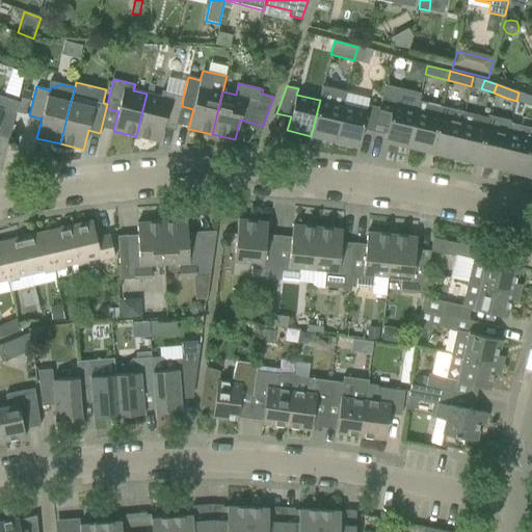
[(320,100),(311,136),(334,141),(343,105),(344,105),(347,91),(323,86),(319,100),(320,100)]
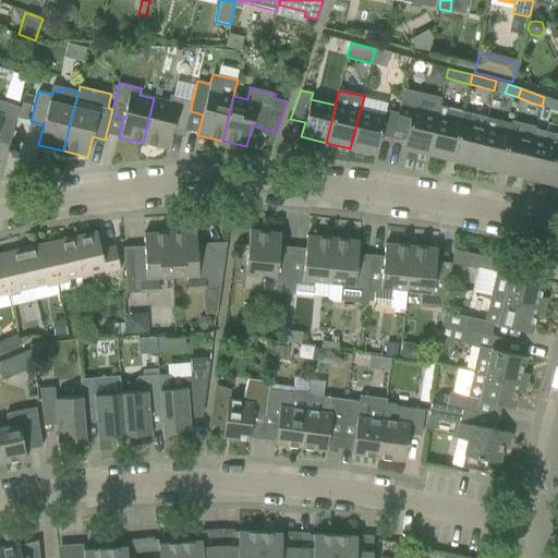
[(398,113),(392,138),(404,142),(403,145),(410,147),(408,149),(427,154),(436,117),(439,106),(438,106),(440,99),(416,94),(414,102),(401,99),(398,113)]
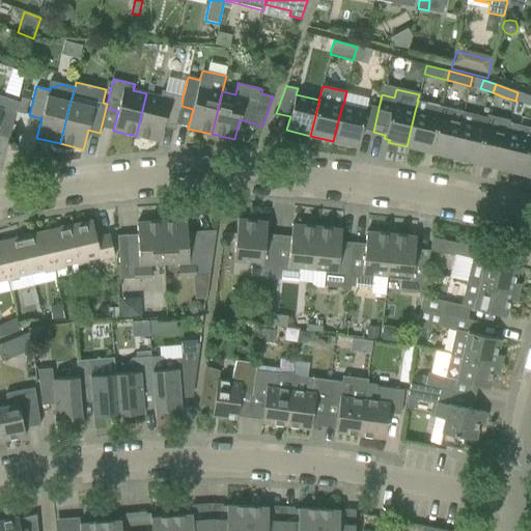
[(160,96),(146,93),(136,136),(160,141),(164,122),(176,126),(180,106),(182,106),(183,96),(162,90),(160,96)]
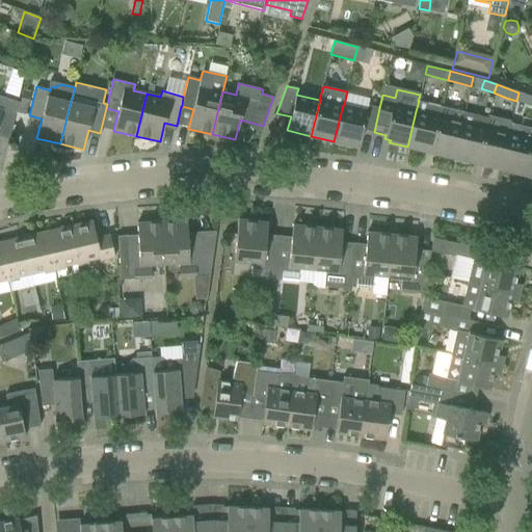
[(23,91),(19,106),(27,108),(30,94),(23,91)]
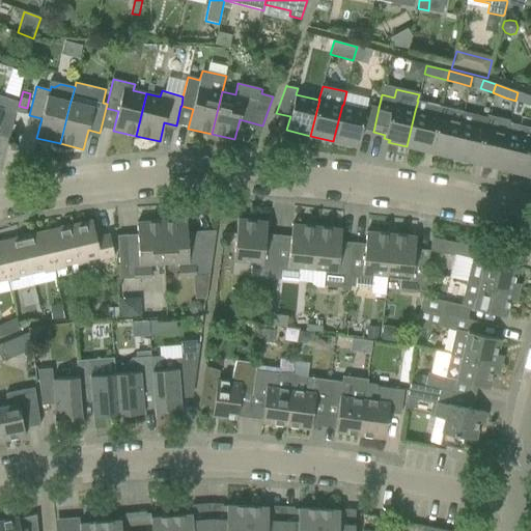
[(515,101),(525,104),(530,106),(530,95),(518,92),(515,101)]
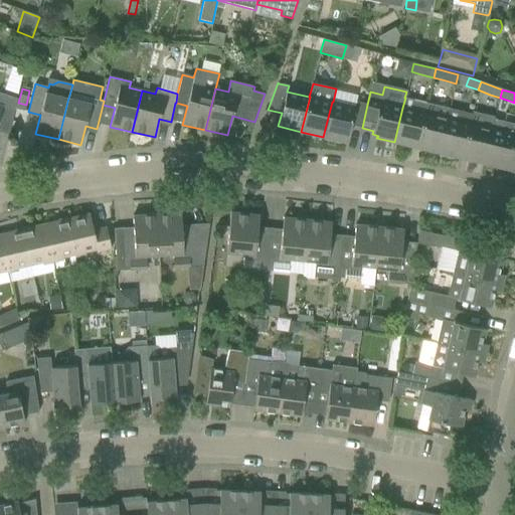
[(0,132),(8,135),(13,116),(17,99),(0,93),(0,132)]
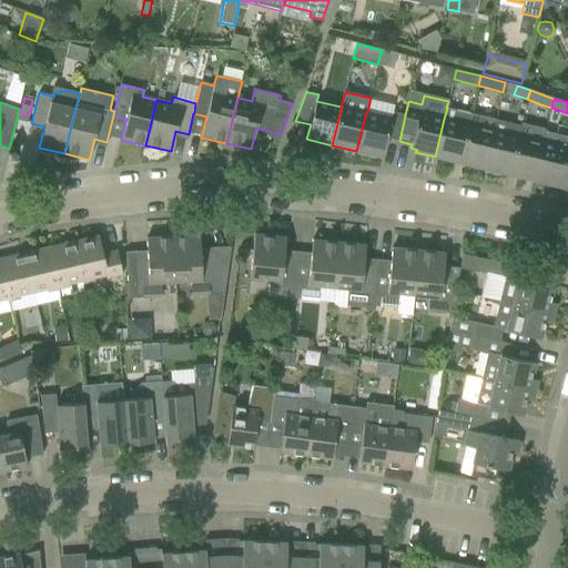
[(444,119),(435,156),(459,163),(472,114),(447,108),(444,119)]
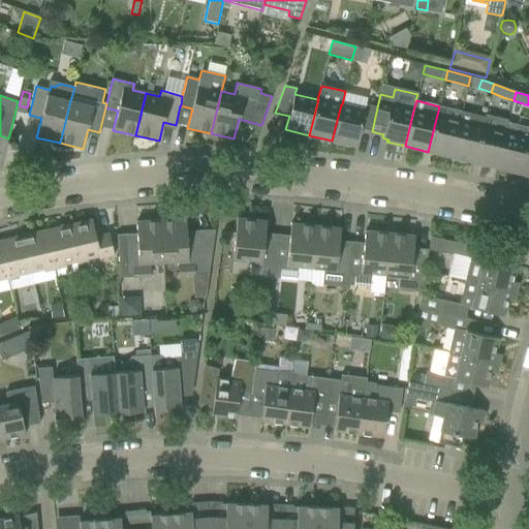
[(351,142),(356,143),(360,128),(372,131),(377,107),(365,104),(364,111),(342,104),(341,104),(332,141),(350,145),(351,142)]
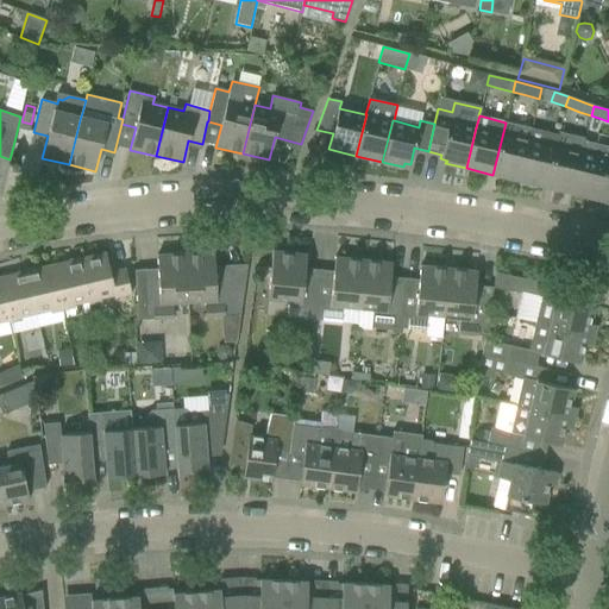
[(506,123),(493,175),(519,181),(529,139),(532,129),(506,123)]
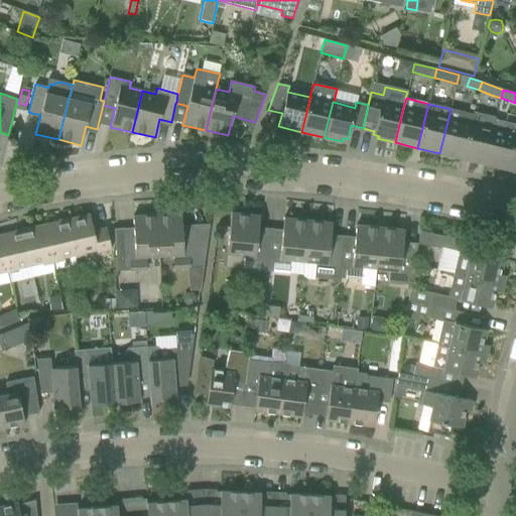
[(448,118),(439,153),(463,158),(471,124),(473,114),(450,109),(448,118)]
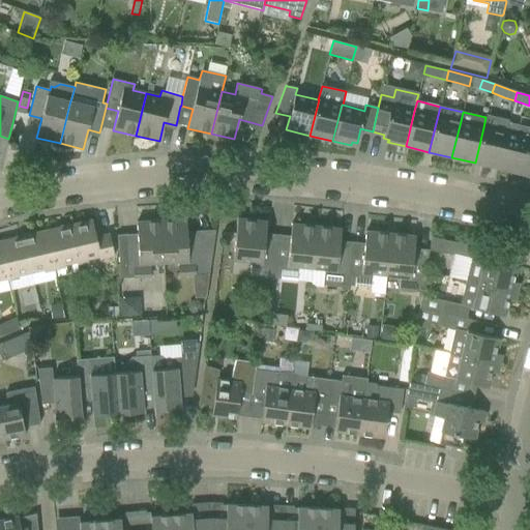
[(529,138),(529,133),(529,127),(508,123),(506,133),(498,169),(521,174),(529,138)]
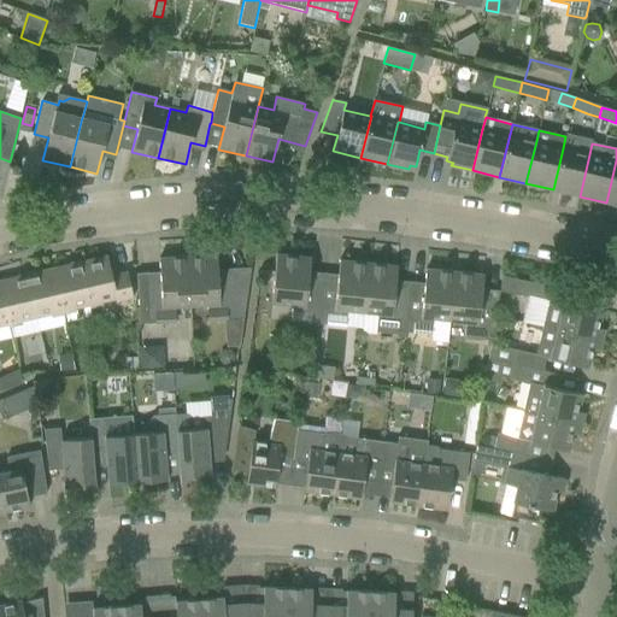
[(563,148),(553,189),(580,197),(589,154),(563,148)]
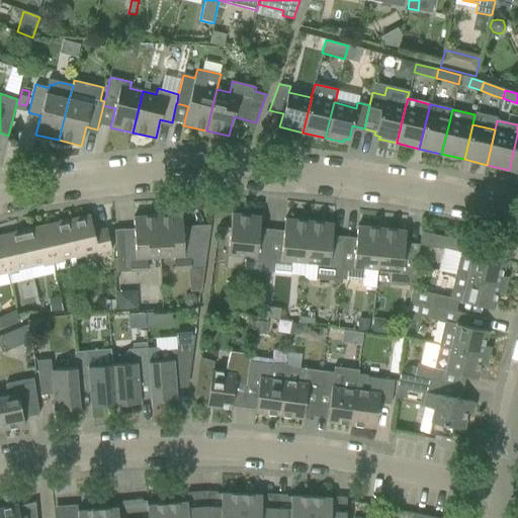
[(517,130),(517,135),(509,170),(517,172),(517,130)]
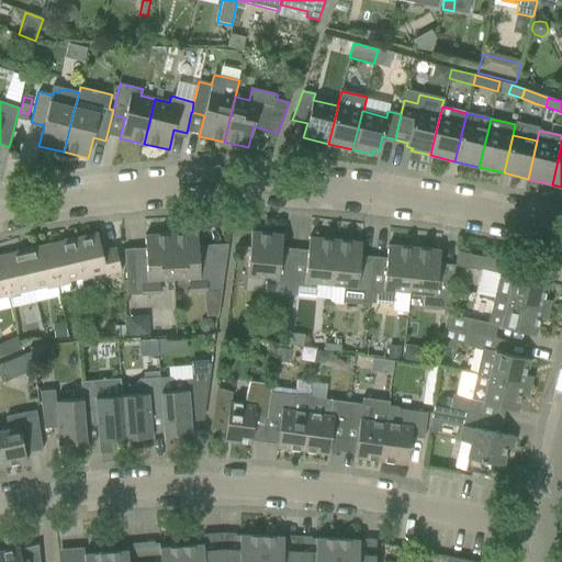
[(290,295),(294,256),(281,254),(283,235),(251,232),(247,278),(267,280),(266,293),(290,295)]
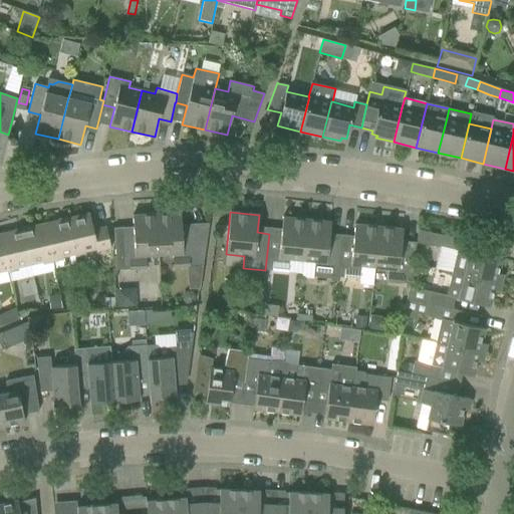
[(181,213),(157,214),(159,256),(172,255),(173,267),(203,266),(208,229),(182,230),(181,213)]
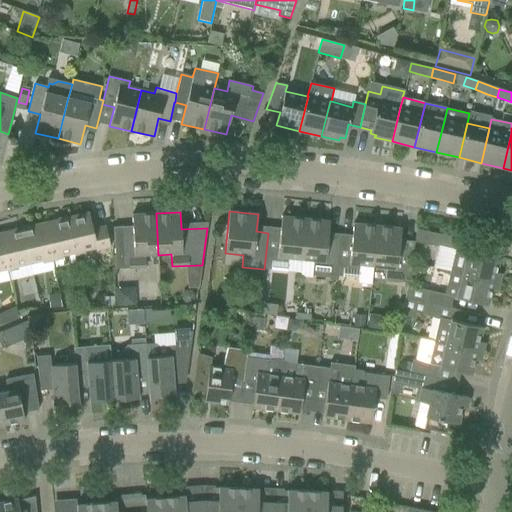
[(66,218),(75,255),(85,253),(84,251),(96,248),(96,250),(110,247),(105,226),(92,229),(89,213),(66,218)]
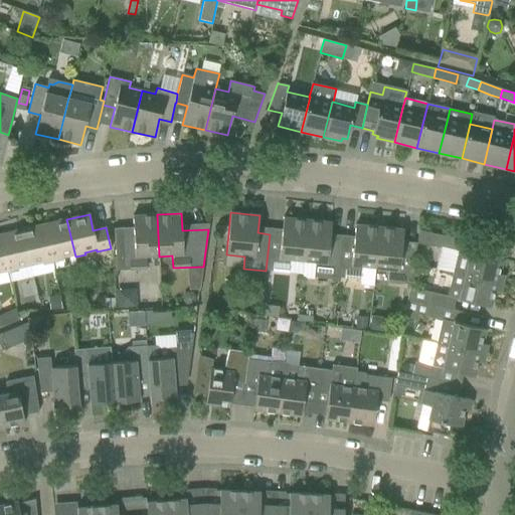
[(133,215),(133,227),(114,228),(116,271),(146,270),(146,258),(159,256),(157,214),(133,215)]
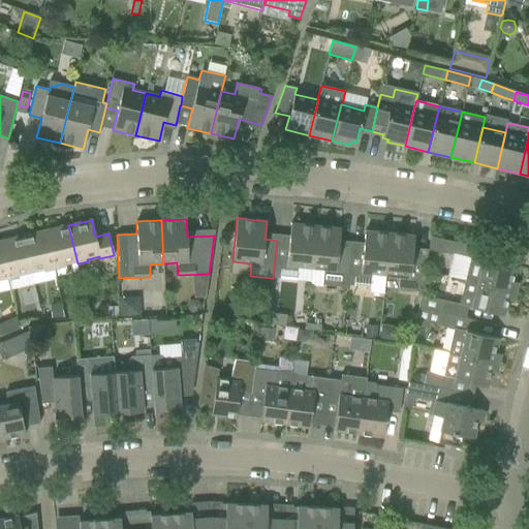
[(277,241),(273,278),(297,280),(298,268),(312,269),(315,226),(290,223),(289,242),(277,241)]
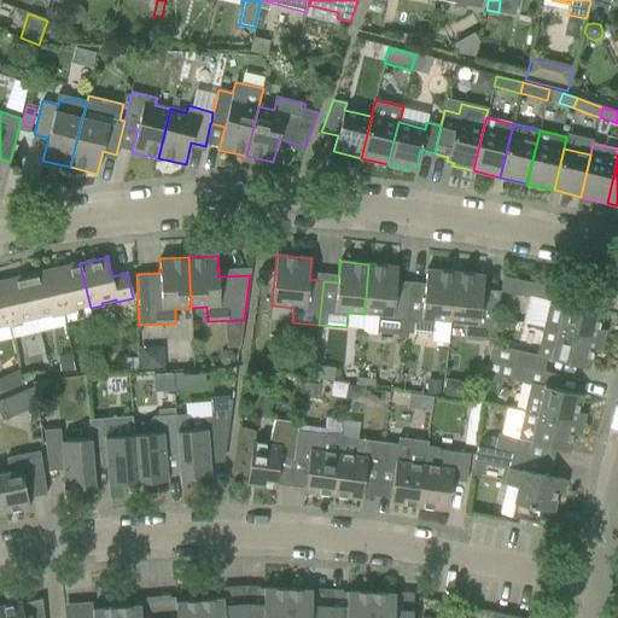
[(80,263),(52,269),(63,315),(76,312),(75,309),(89,305),(80,263)]
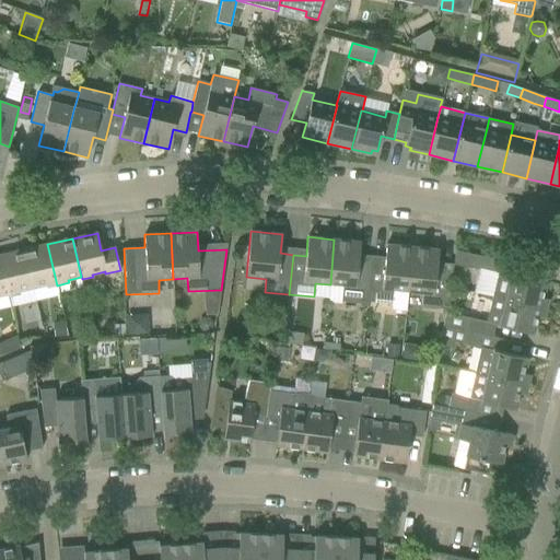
[(334,240),(330,284),(345,287),(343,300),(368,302),(371,263),(358,260),(360,242),(334,240)]
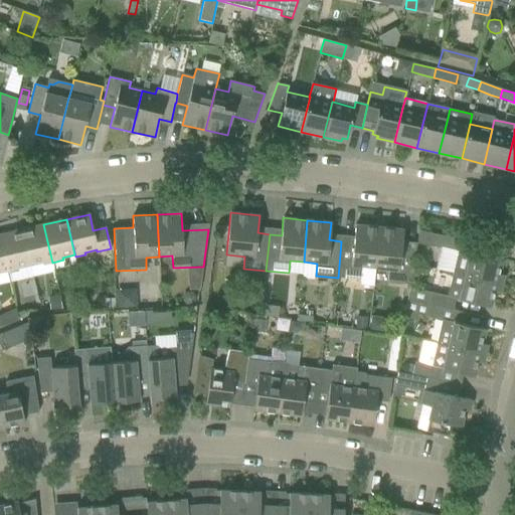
[(52,263),(43,224),(22,229),(30,265),(33,278),(54,273),(54,270),(52,263)]
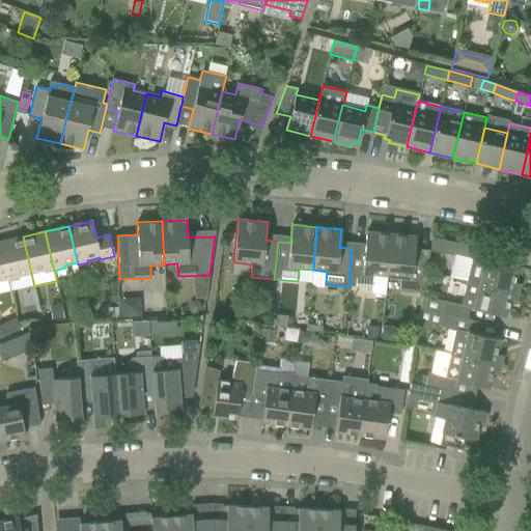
[(352,249),(348,286),(371,288),(372,276),(387,277),(391,234),(366,231),(364,250),(352,249)]
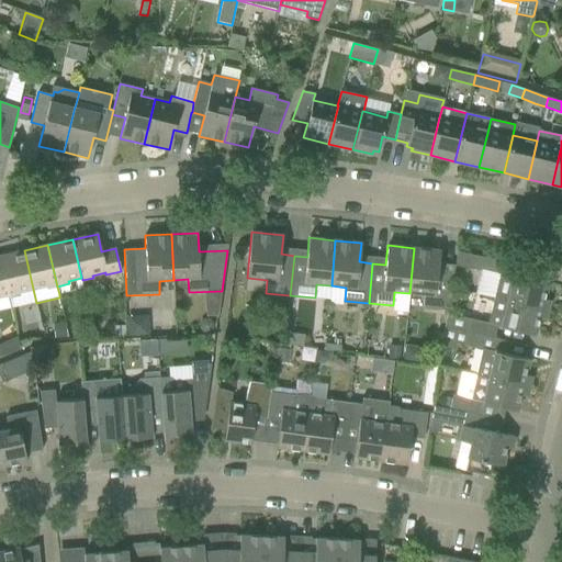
[(440,250),(414,248),(409,293),(424,295),(423,308),(448,311),(453,271),(438,269),(440,250)]
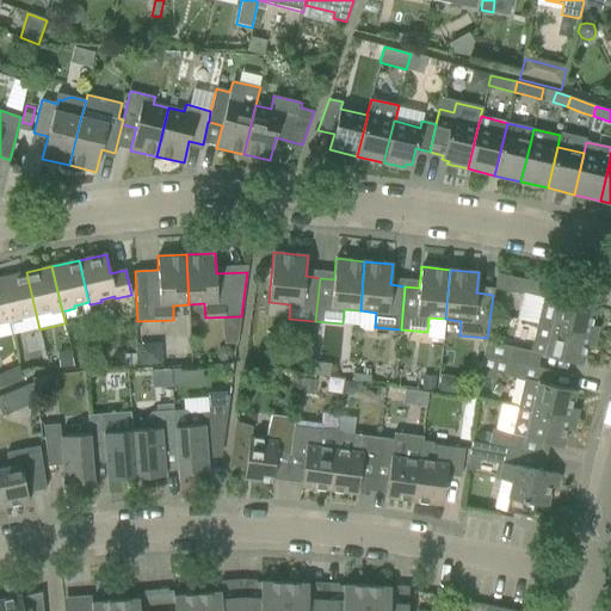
[(22,321),(20,318),(36,314),(26,272),(0,278),(0,282),(10,323),(22,321)]
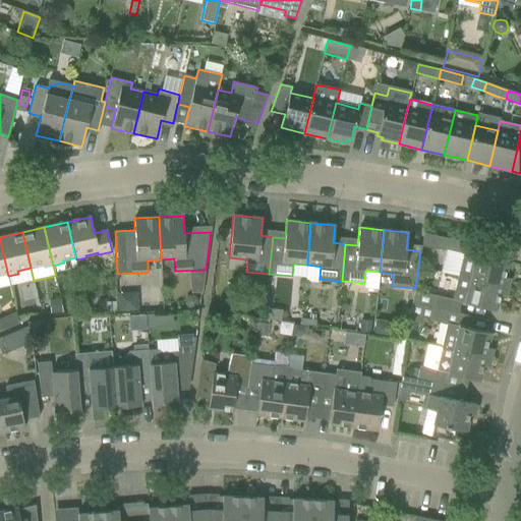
[(424,234),(421,246),(447,251),(459,254),(459,253),(461,241),(459,241),(424,234)]
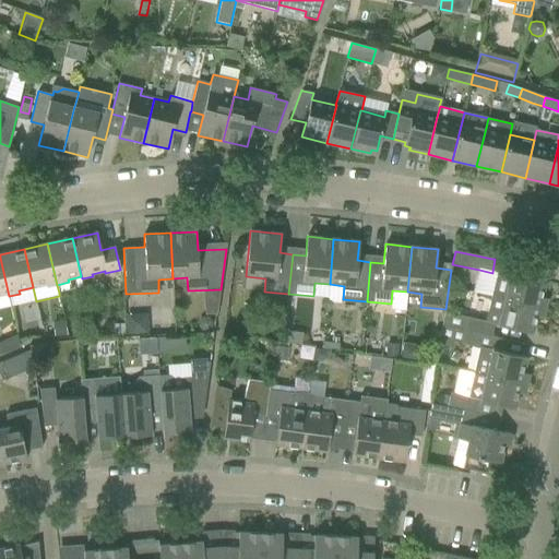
[(497,273),(491,296),(492,296),(538,307),(544,282),(511,273),(511,276),(497,273)]
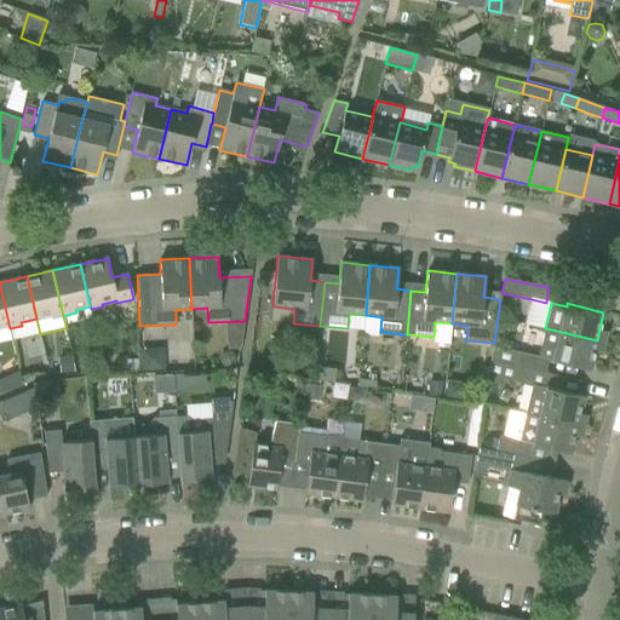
[(541,345),(556,349),(554,361),(566,365),(590,371),(597,340),(546,328),(545,328),(541,345)]
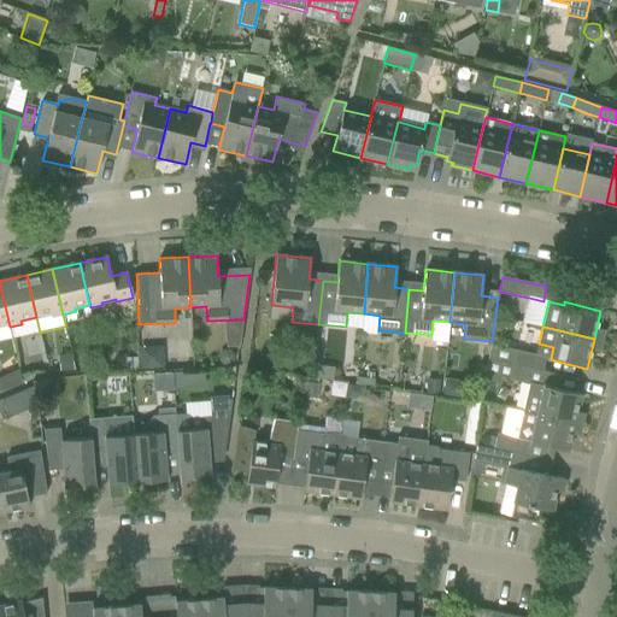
[(516,351),(512,365),(542,371),(546,357),(516,351)]
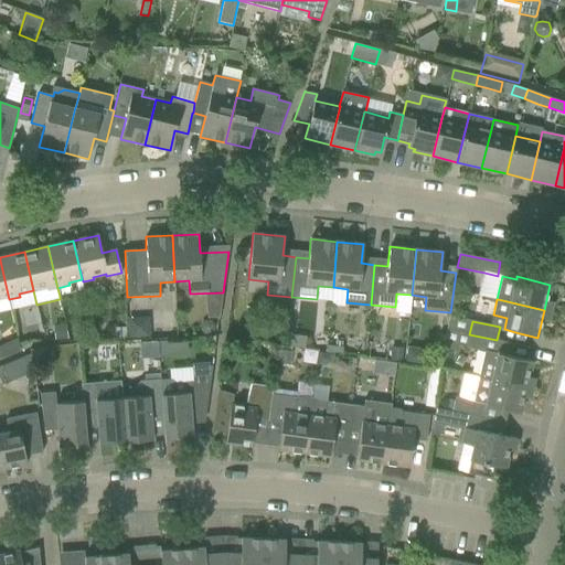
[(65,324),(53,326),(55,340),(67,338),(65,324)]
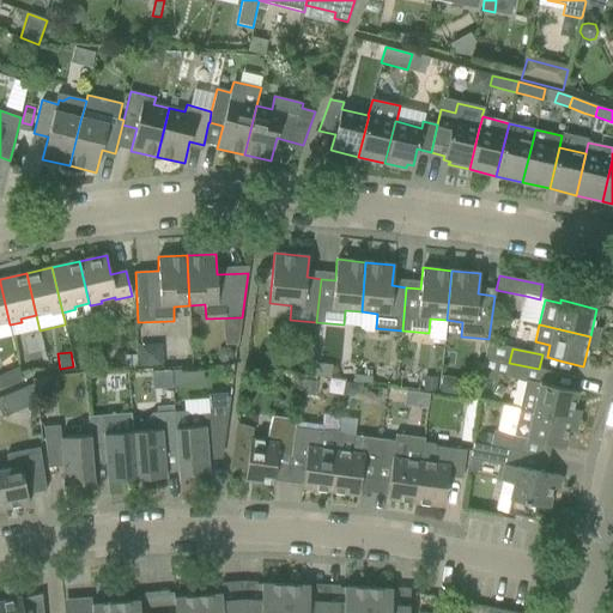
[(137,356),(125,356),(125,368),(137,368),(137,356)]
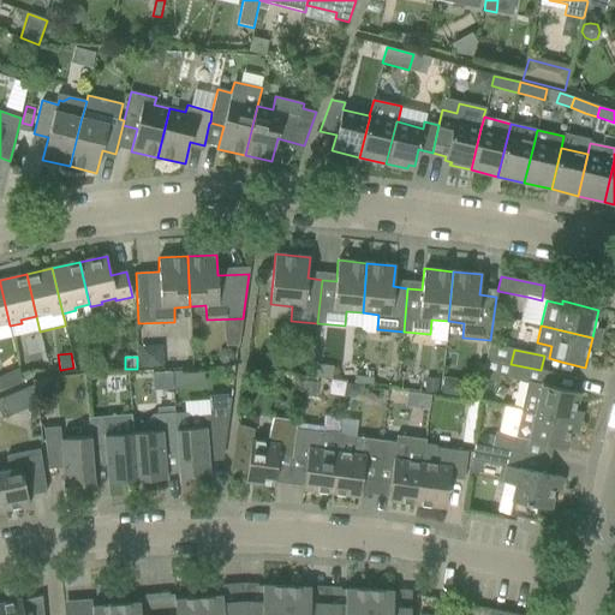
[(376,383),(396,386),(399,363),(378,362),(376,383)]
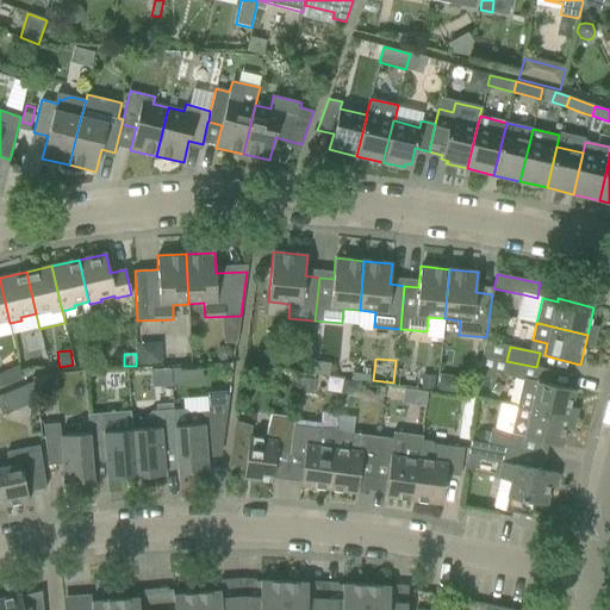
[(311,361),(310,374),(329,377),(330,365),(311,361)]
